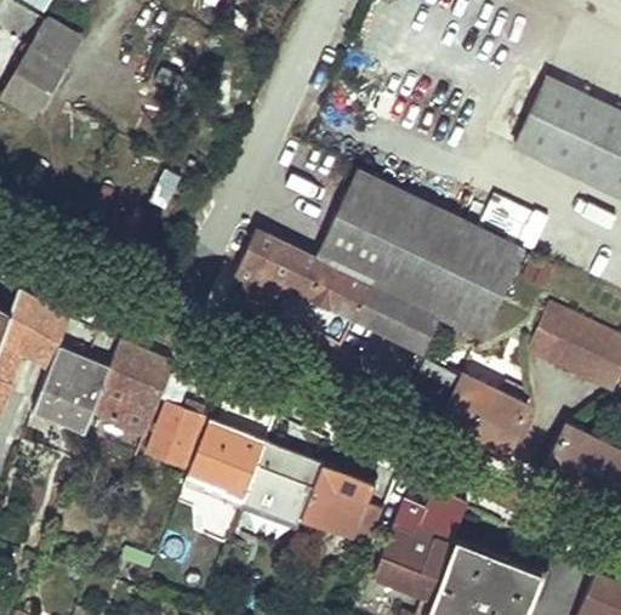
[(26,0),(0,0),(0,90),(41,113),(85,33),(26,0)]
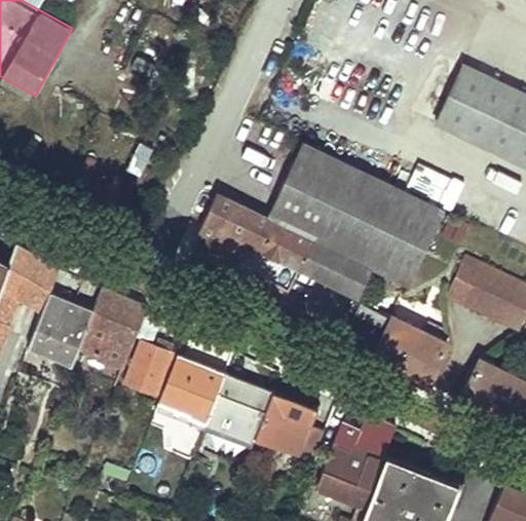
[(525,89),(466,62),(439,119),(525,159),(525,89)]
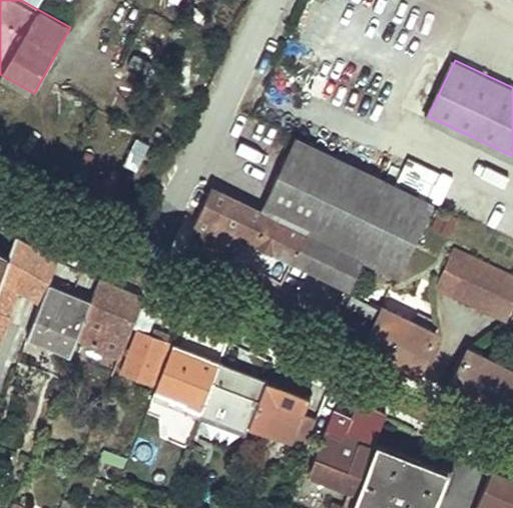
[(422,233),(436,204),(299,138),(264,210),(311,233),(312,232),(365,259),(388,270),(401,276),(422,233)]
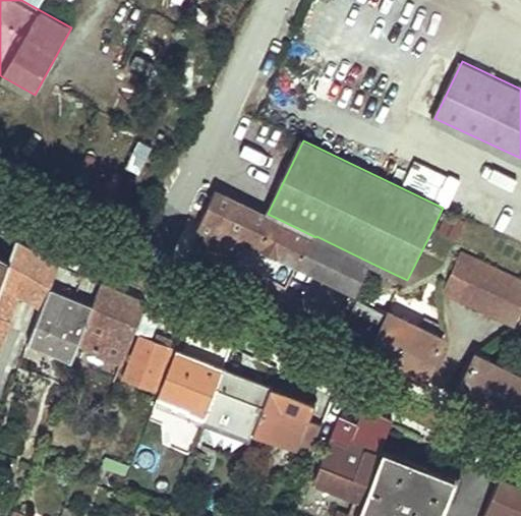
[(358,292),(370,263),(316,236),(315,237),(268,214),(218,190),(193,243),(236,264),(237,261),(252,269),(264,244),(358,292)]
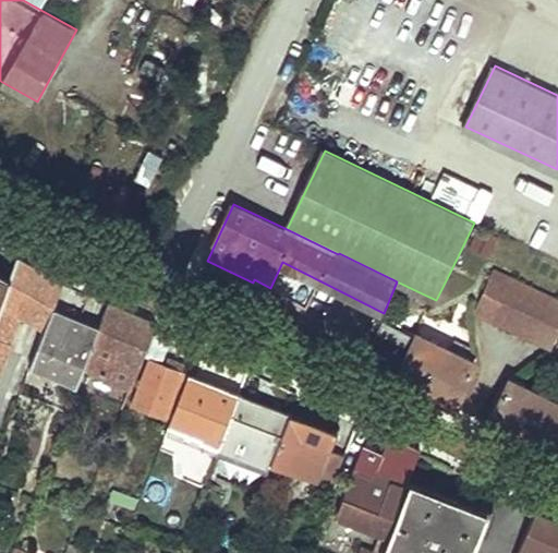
[(38,275),(17,262),(10,283),(9,285),(1,307),(20,319),(44,334),(50,317),(61,289),(38,275)]
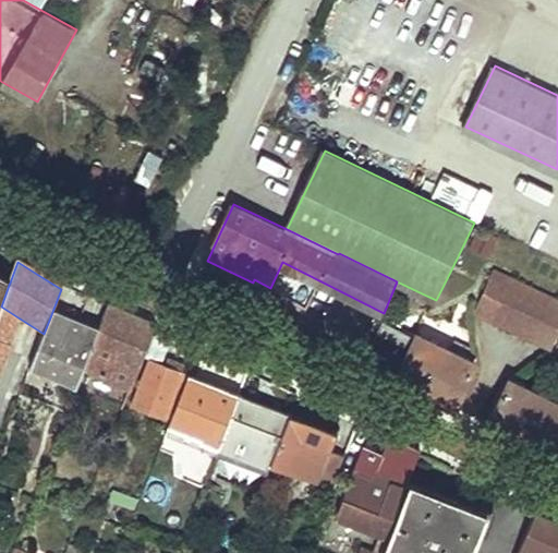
[(535,290),(498,273),(478,313),(516,331),(535,290)]
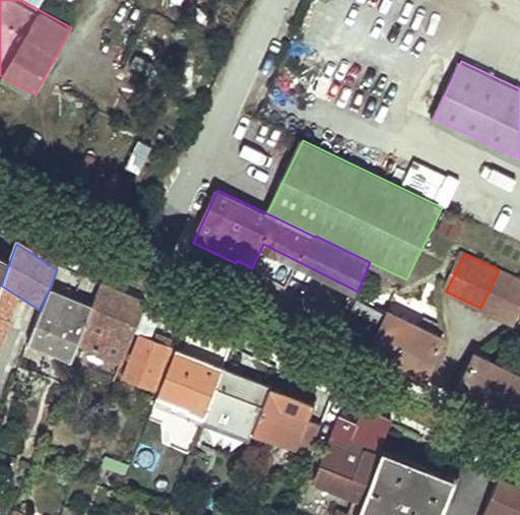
[(0,286),(1,285),(8,265),(0,261),(0,286)]
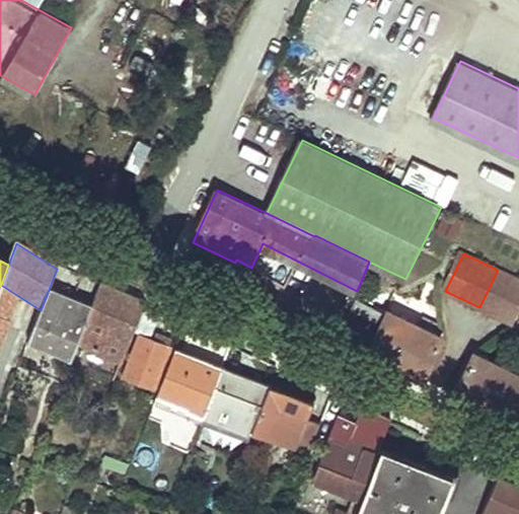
[(518,312),(518,279),(498,270),(479,307),(514,323),(518,312)]
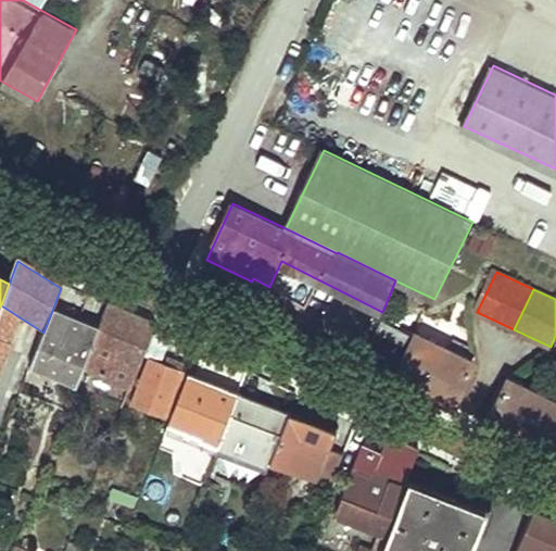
[(0,368),(20,317),(1,305),(0,307),(0,368)]
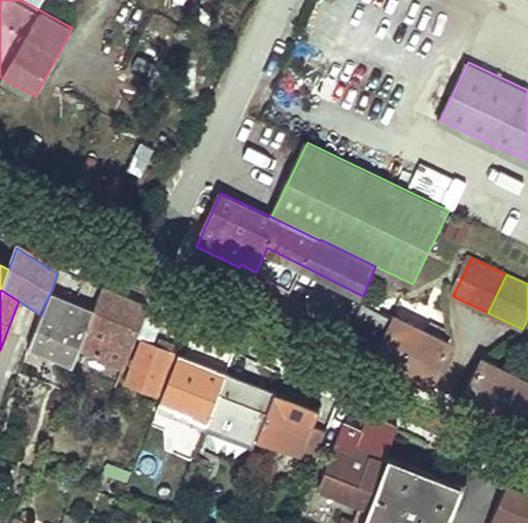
[(101,293),(91,320),(78,352),(123,372),(135,341),(145,318),(147,313),(124,302),(123,304),(108,297),(109,296),(101,293)]
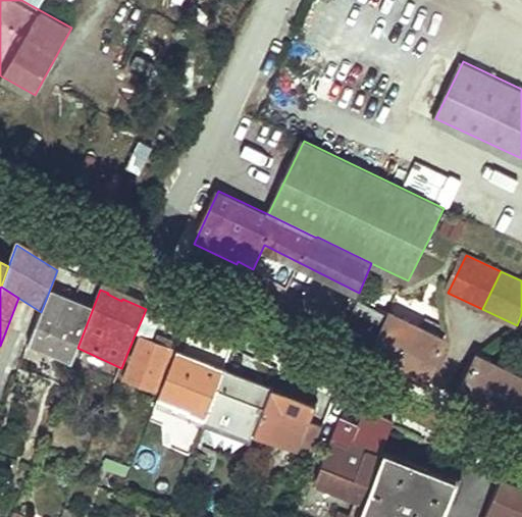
[(90,316),(47,297),(41,312),(29,343),(73,361),(77,348),(90,316)]
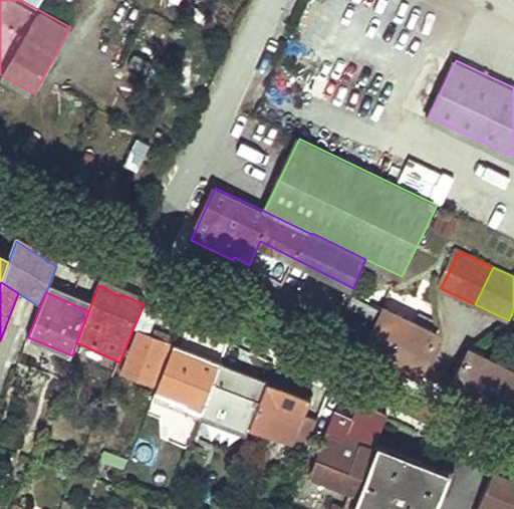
[(157,314),(142,309),(132,332),(138,334),(121,377),(152,389),(153,387),(158,389),(173,350),(167,348),(168,346),(148,338),(157,314)]
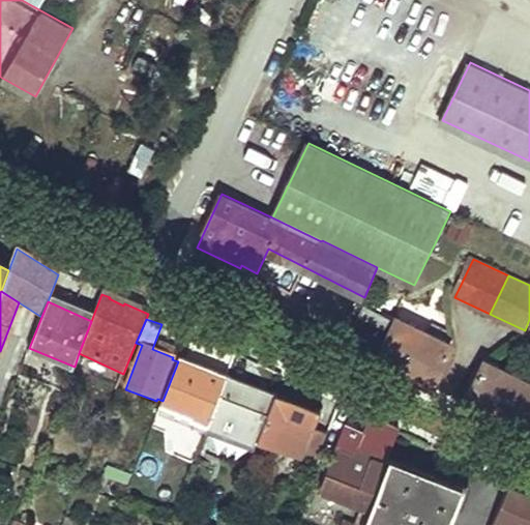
[(375,365),(423,388),(433,370),(439,373),(450,350),(447,348),(394,323),(375,365)]
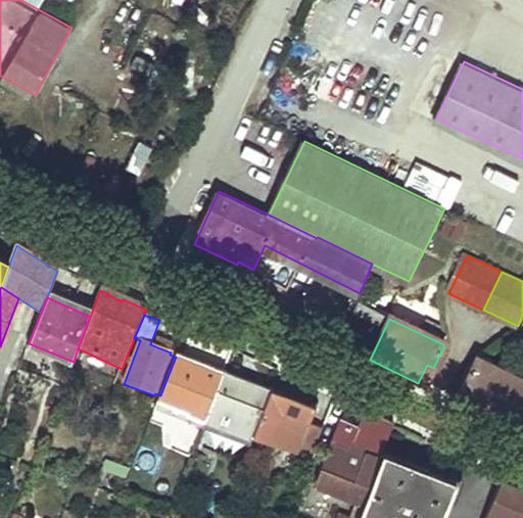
[(335,325),(330,336),(358,349),(364,338),(335,325)]
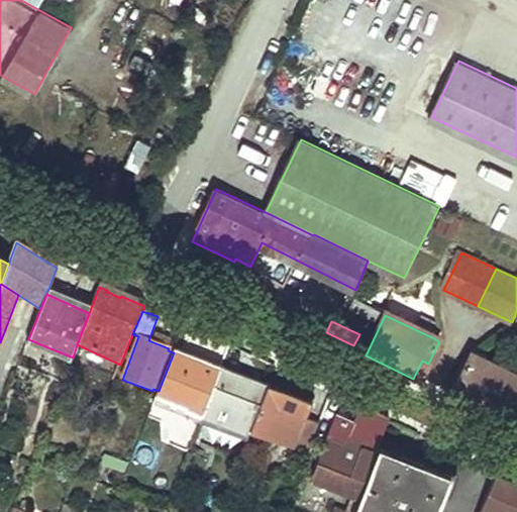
[(73,357),(28,339),(26,344),(71,363),(73,357)]
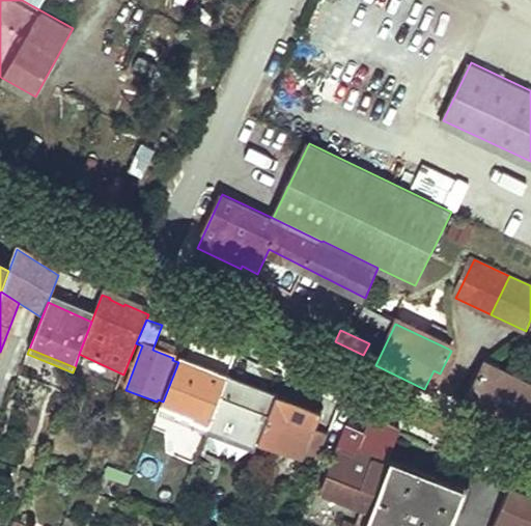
[(207,431),(226,379),(179,360),(178,362),(163,402),(161,409),(191,420),(190,423),(207,431)]
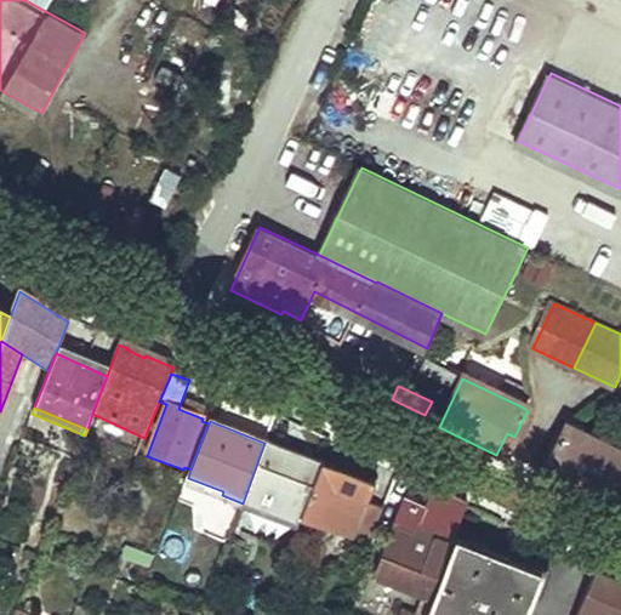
[(560,459),(551,482),(620,516),(620,455),(565,428),(553,455),(560,459)]
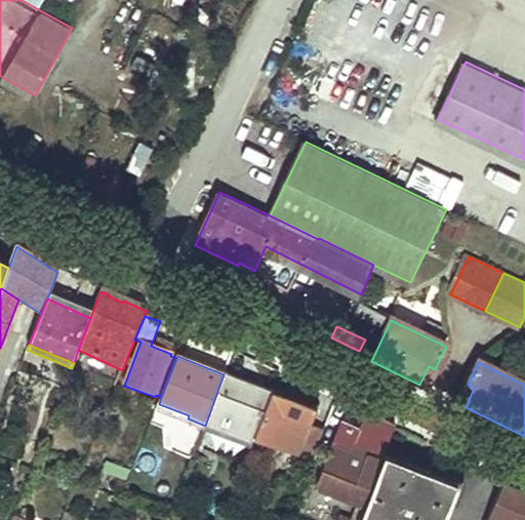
[(435,369),(429,366),(419,385),(426,388),(435,369)]
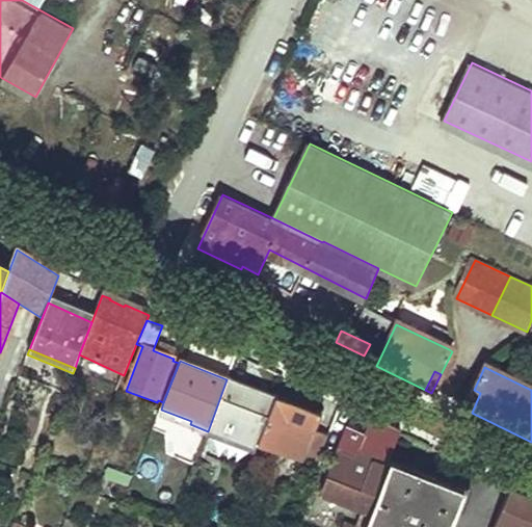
[(34,377),(21,373),(18,379),(32,385),(34,377)]
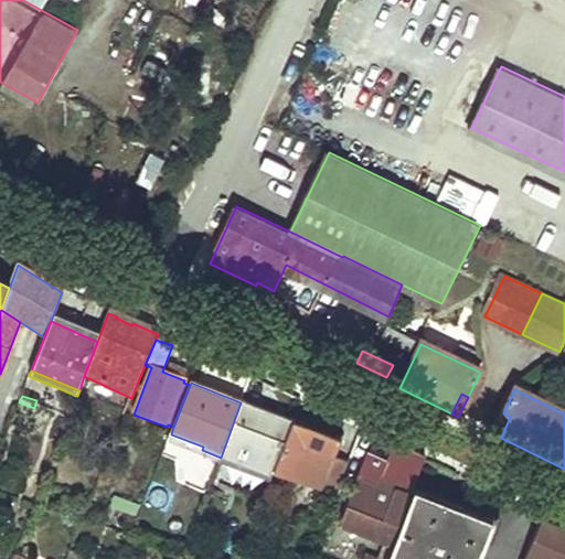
[(292,422),(241,402),(221,458),(272,476),(273,474),(292,422)]
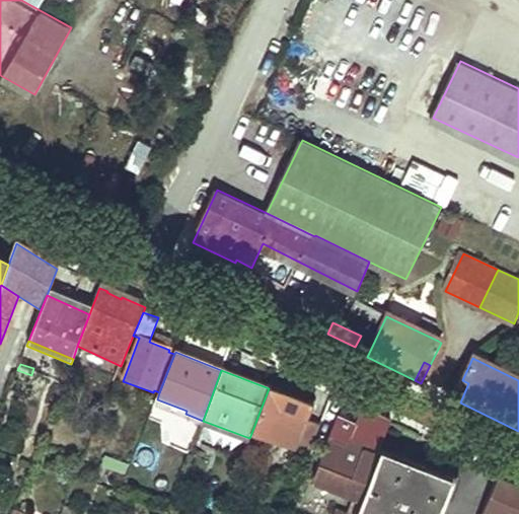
[(468,383),(462,380),(453,399),(460,402),(468,383)]
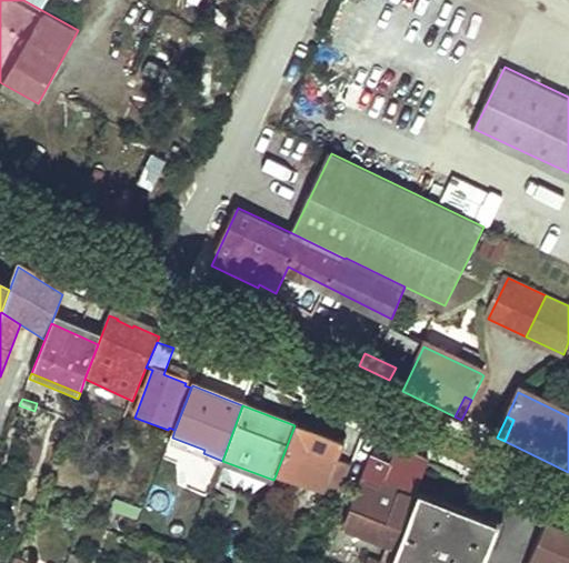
[(342,444),(295,425),(275,478),(323,496),(342,444)]
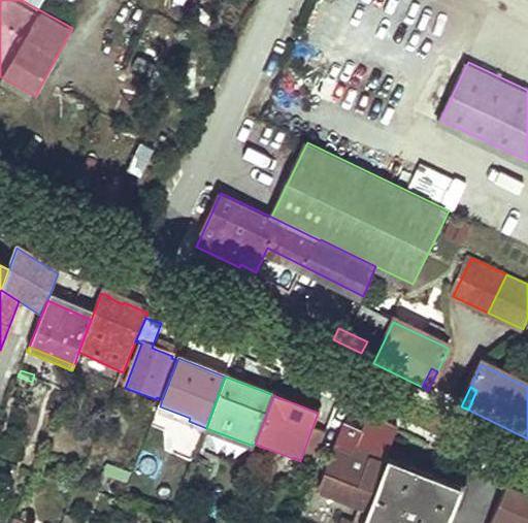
[(343,429),(318,493),(361,511),(367,514),(386,462),(397,433),(368,419),(360,436),(343,429)]
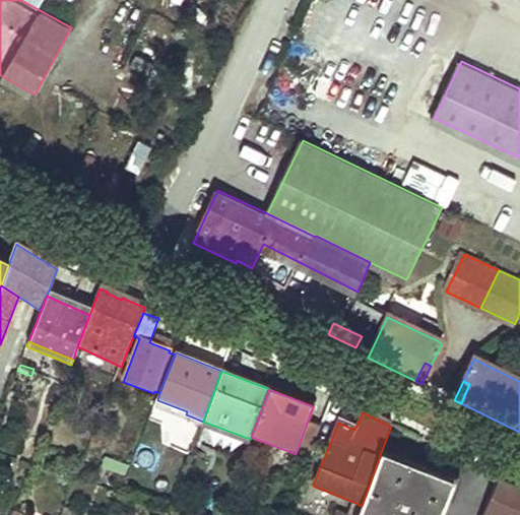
[(442,514),(454,484),(380,455),(362,506),(358,514),(442,514)]
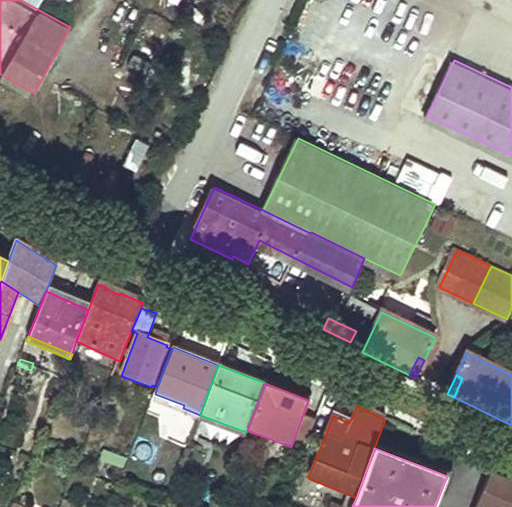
[(511,506),(511,484),(506,482),(490,475),(475,506),(511,506)]
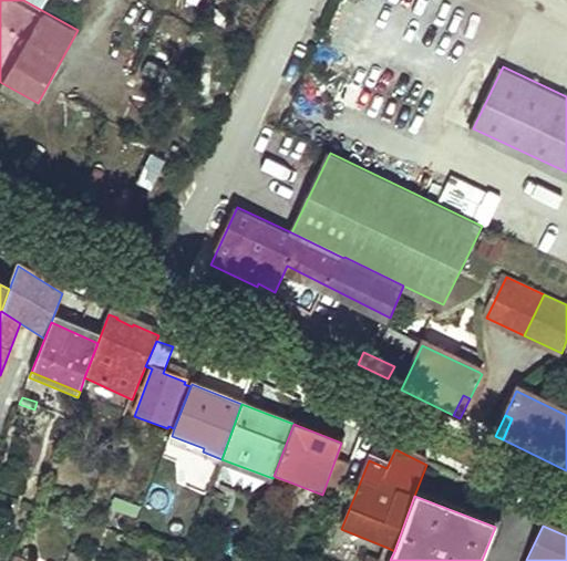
[(390,560),(394,551),(388,548),(384,560),(390,560)]
